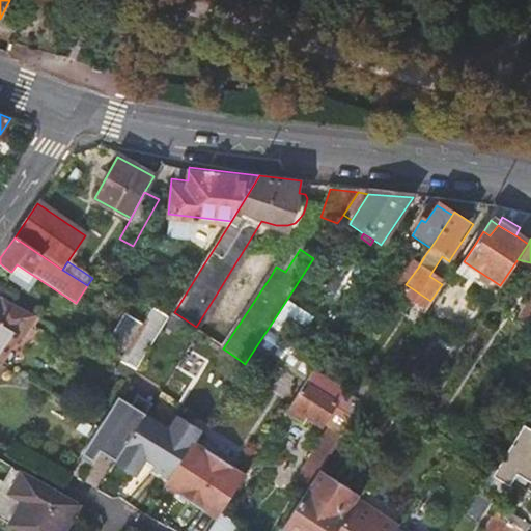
[(396,278),(406,284),(418,268),(408,261),(396,278)]
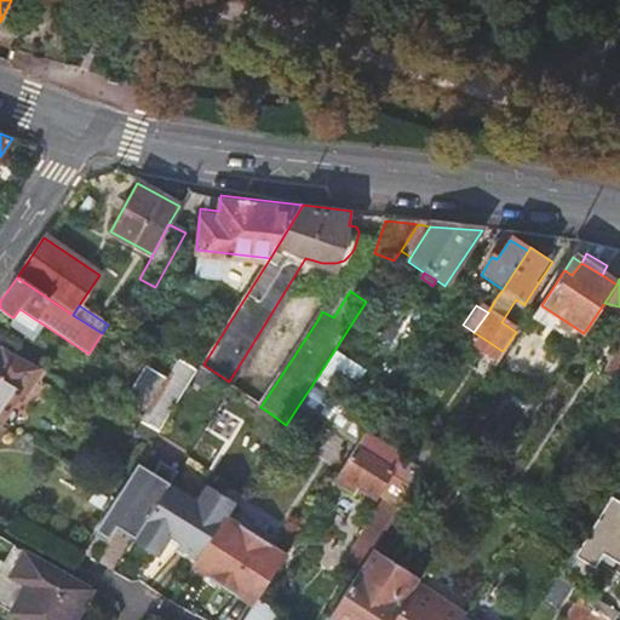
[(584,333),(541,305),(533,319),(575,346),(584,333)]
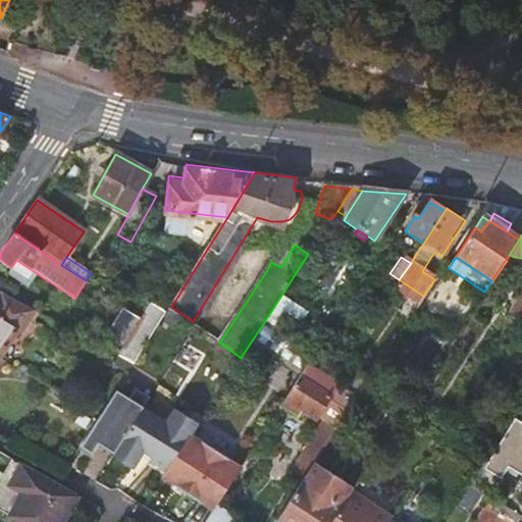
[(507,314),(519,321),(521,315),(521,291),(507,314)]
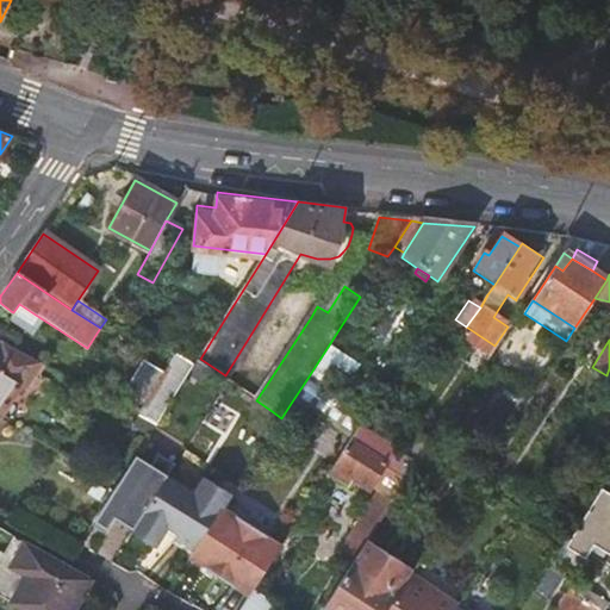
[(0,409),(16,386),(20,388),(36,362),(0,342),(0,409)]
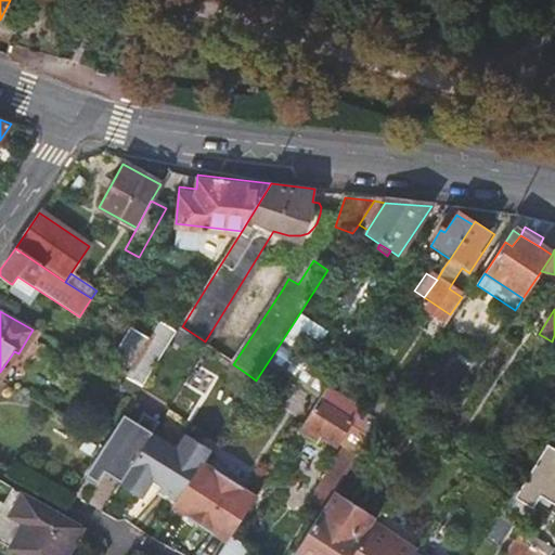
[(131,366),(125,378),(141,387),(176,332),(160,322),(149,339),(129,328),(113,355),(131,366)]
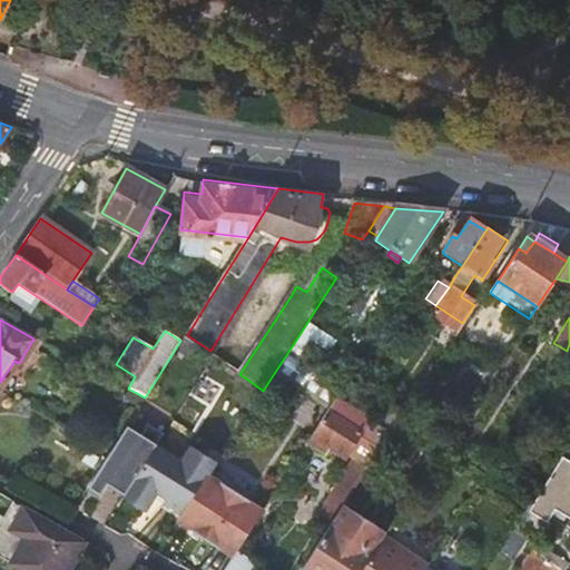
[(286,355),(273,375),(326,411),(335,397),(340,391),(286,355)]
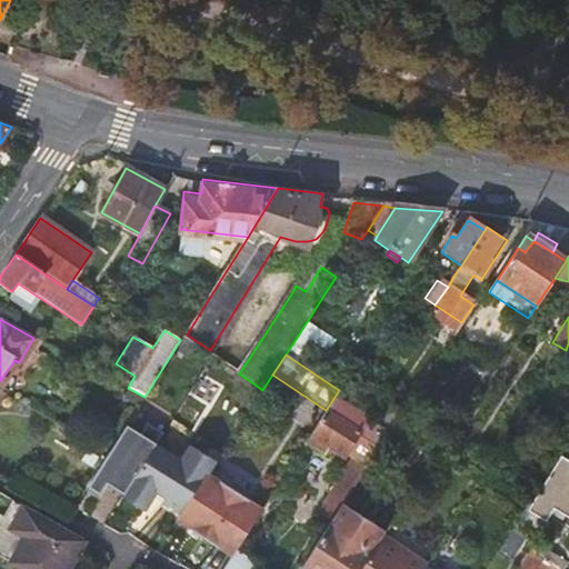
[(377,423),(362,413),(335,397),(326,410),(307,439),(323,450),(327,445),(343,456),(355,437),(359,431),(368,436),(365,442),(357,449),(311,519),(325,528),(340,505),(388,431),(377,423)]
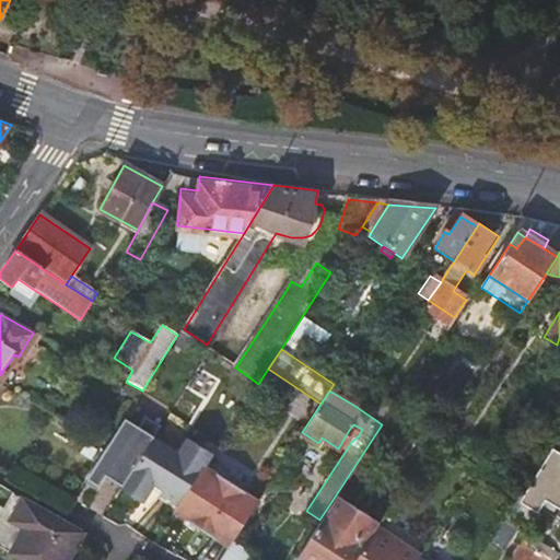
[(382,401),(371,417),(382,424),(393,408),(382,401)]
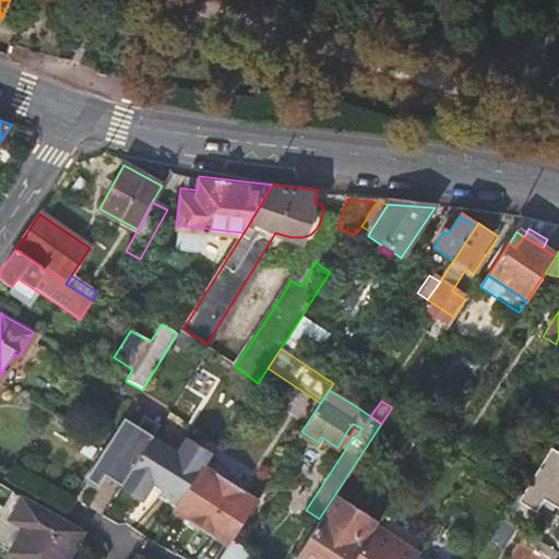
[(449,424),(444,420),(435,437),(439,440),(449,424)]
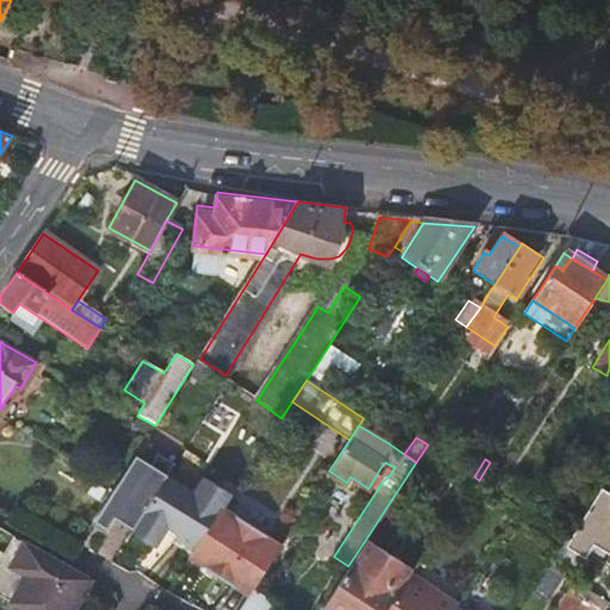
[(168,472),(130,529),(154,545),(165,529),(174,535),(172,540),(191,553),(222,505),(224,506),(232,495),(204,475),(194,489),(168,472)]
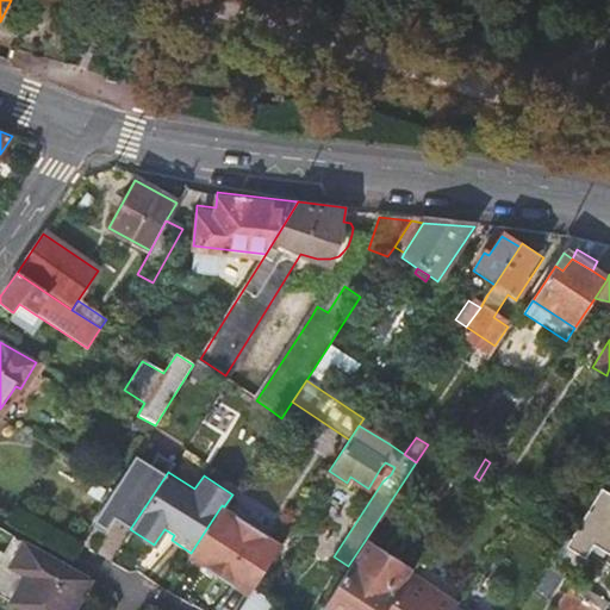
[(592,549),(609,560),(609,497),(601,492),(567,542),(562,548),(583,561),(592,549)]
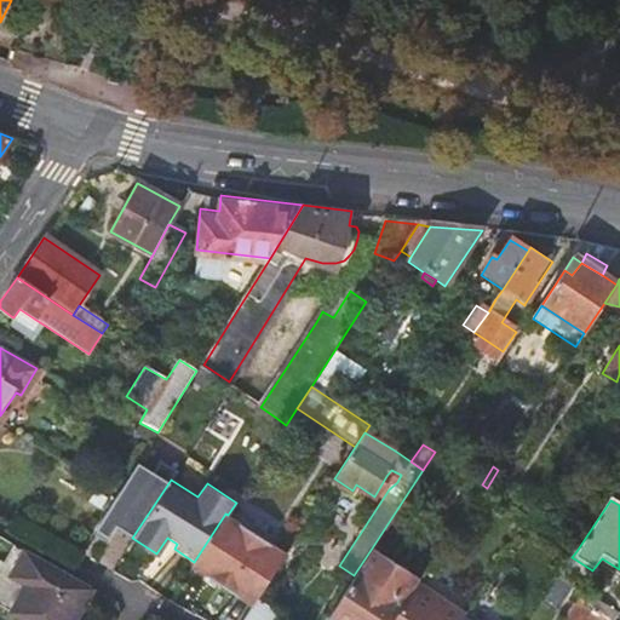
[(190,567),(236,597),(271,544),(228,515),(225,514),(194,562),(193,563),(190,567)]
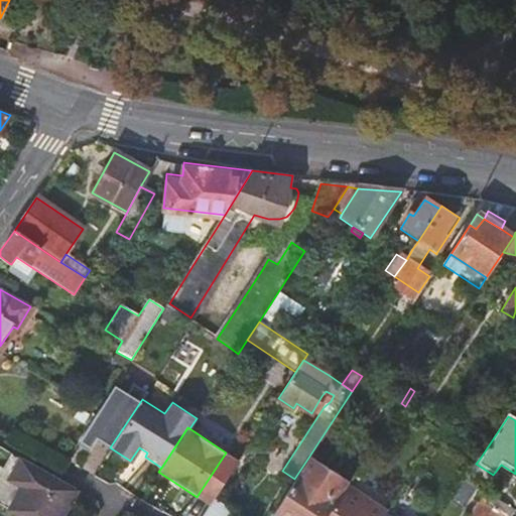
[(238,461),(226,453),(197,497),(209,505),(238,461)]
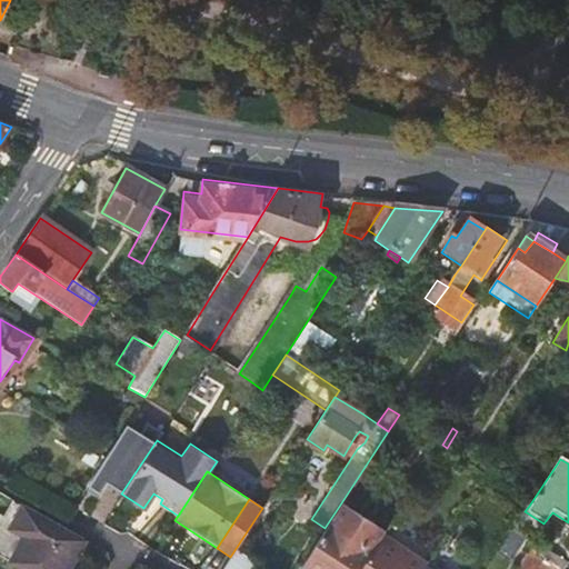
[(359,568),(370,552),(381,536),(385,530),(340,505),(325,528),(298,568),(300,568),(359,568)]
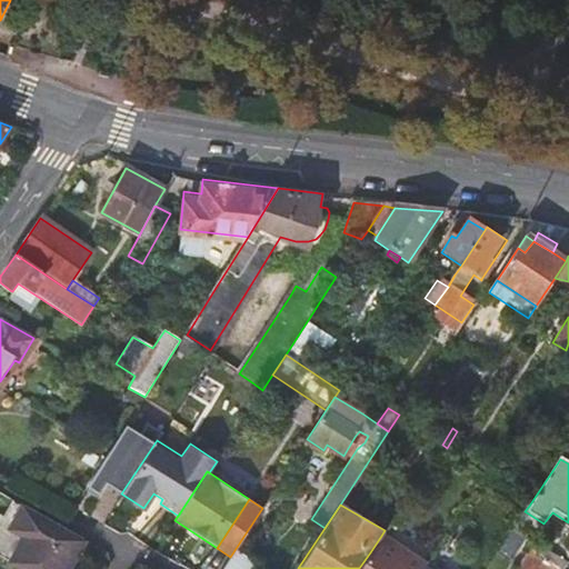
[(67,568),(83,541),(22,506),(9,530),(22,539),(10,561),(22,568),(67,568)]
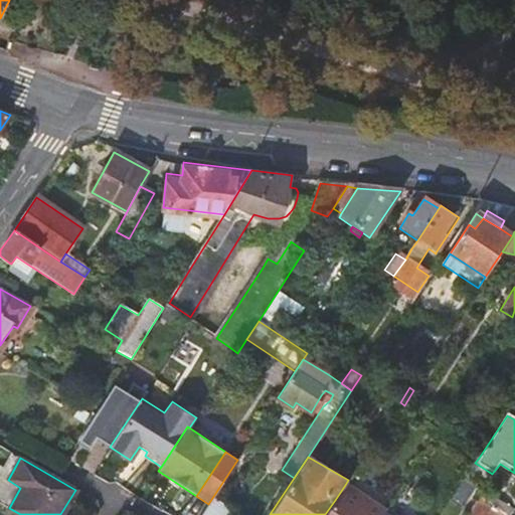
[(378,514),(365,506),(367,502),(345,487),(335,501),(326,514),(378,514)]
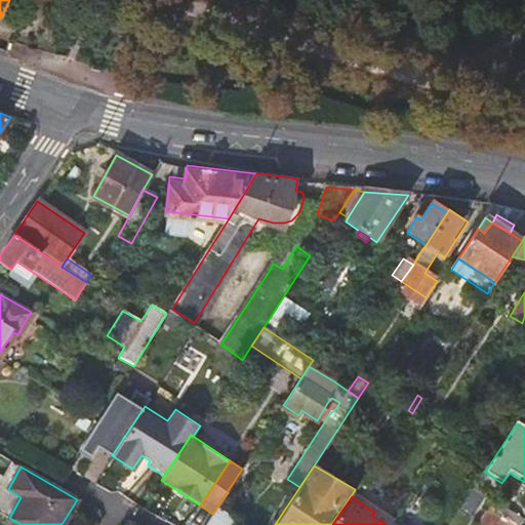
[(489,511),(512,524),(518,524),(521,521),(494,505),(489,511)]
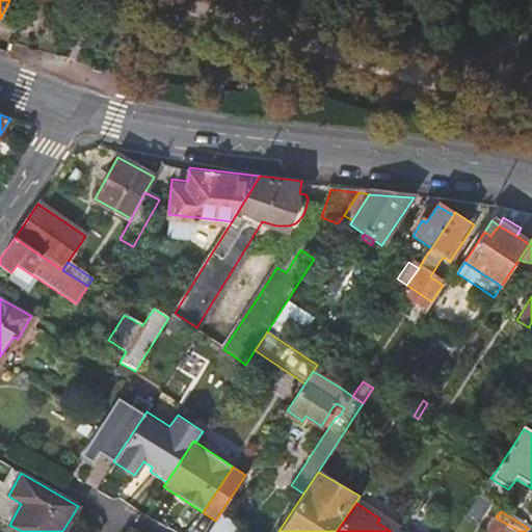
[(224,512),(211,531),(243,531),(247,526),(224,512)]
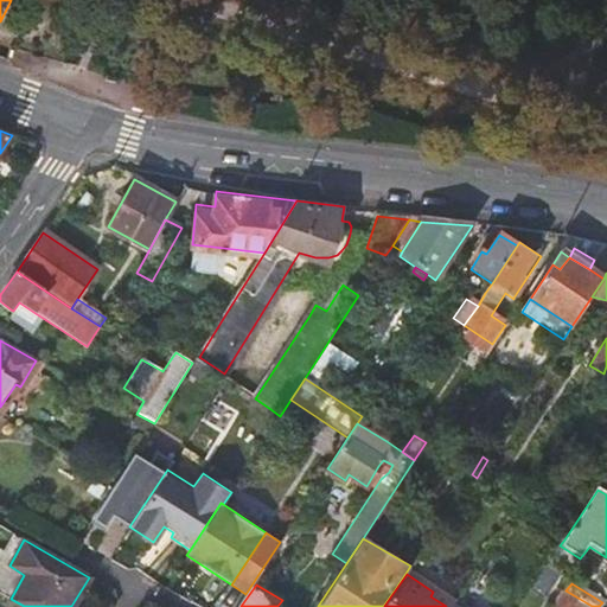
[(592,606),(566,590),(554,606),(592,606)]
